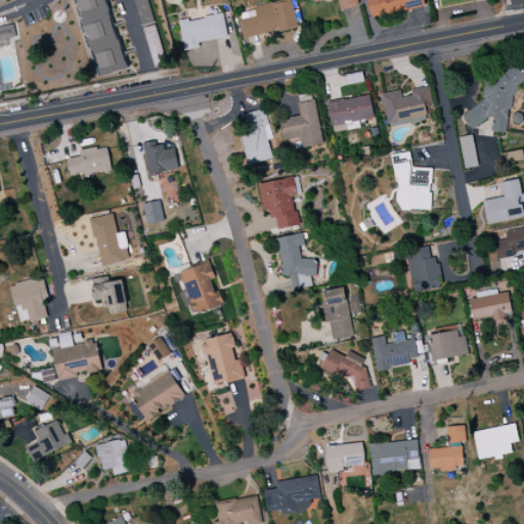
[(127,69),(104,0),(76,0),(99,77),(127,69)]
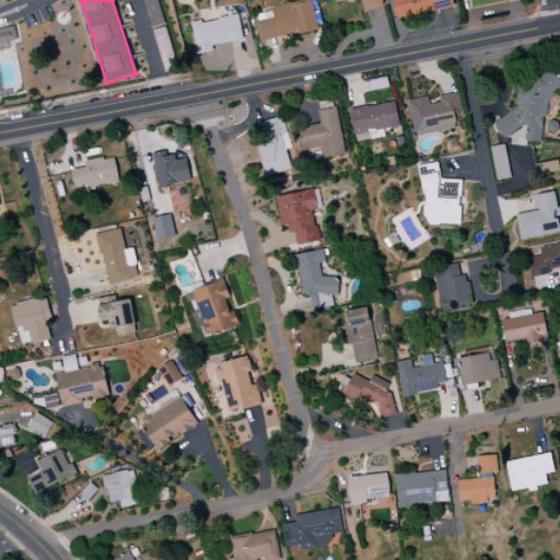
[(163,24),(156,0),(141,0),(149,27),(163,24)]
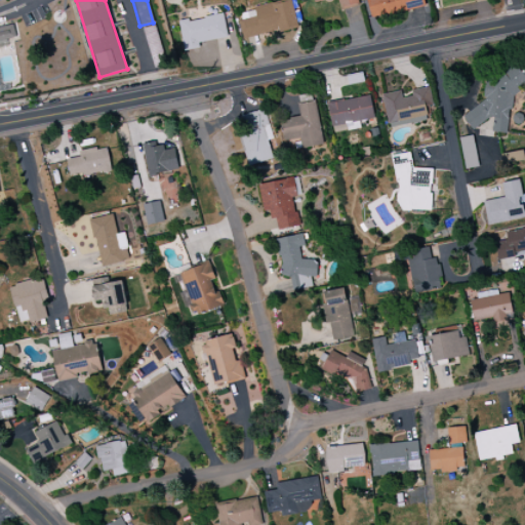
[(243,39),(296,28),(290,0),(288,0),(254,7),(256,17),(239,21),(243,39)]
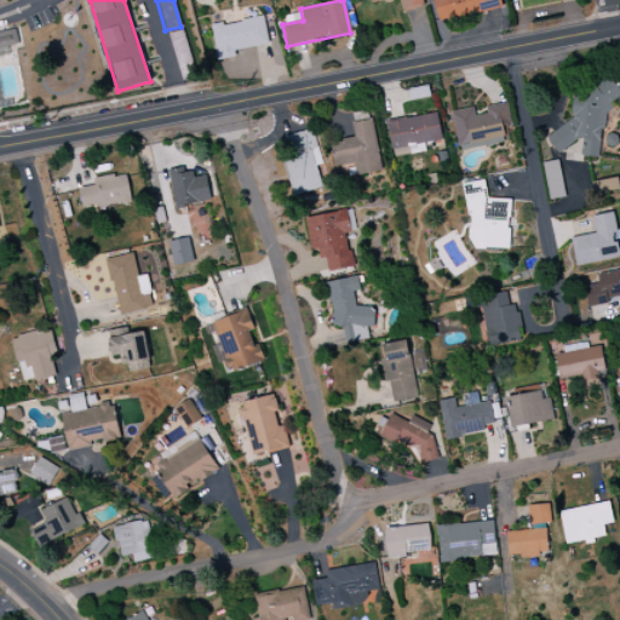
[(371,0),(372,4),(386,0),(399,0),(402,12),(424,6),(422,0),(371,0)]
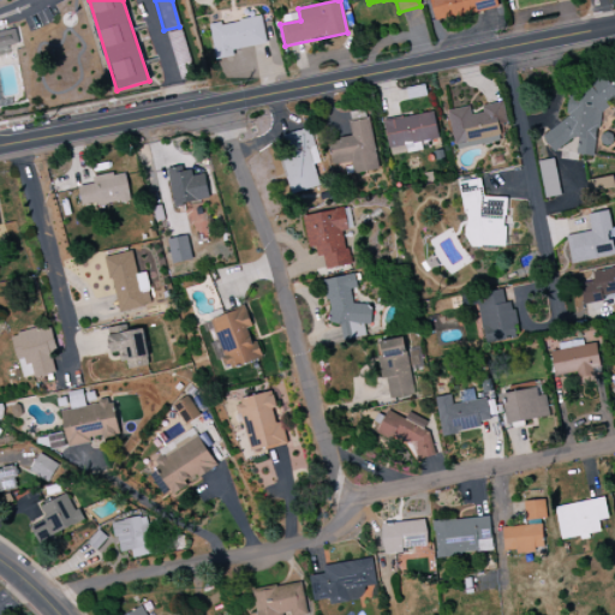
[(496,0),(430,0),(436,23),(499,7),(496,0)]
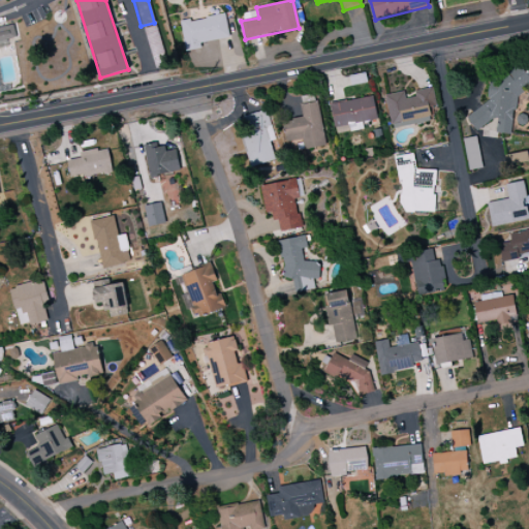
[(200,43),(229,37),(225,14),(181,23),(186,52),(201,49),(200,43)]
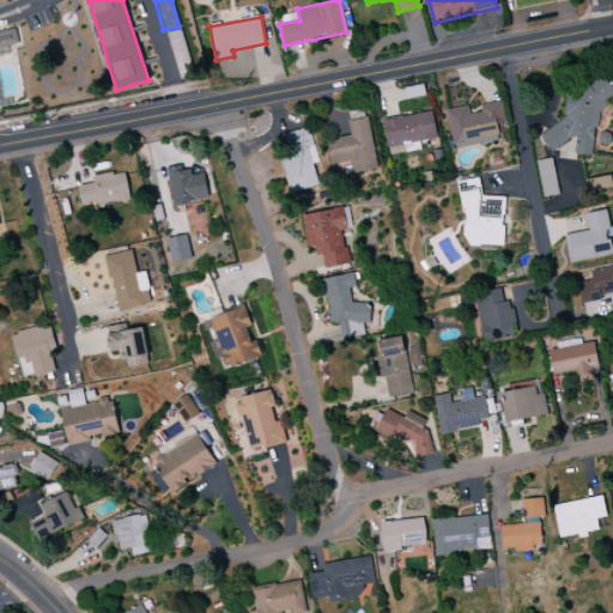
[(0,48),(20,43),(17,28),(0,31),(0,48)]
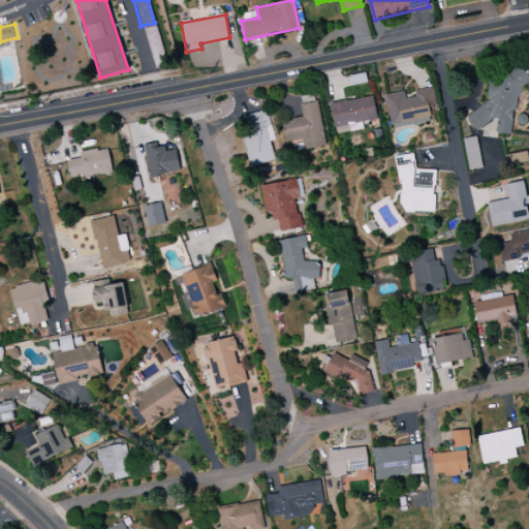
[(512,134),(517,92),(528,84),(528,74),(522,64),(504,74),(502,74),(489,83),(487,97),(490,101),(466,117),(475,131),(494,119),(497,120),(496,133),(512,134)]
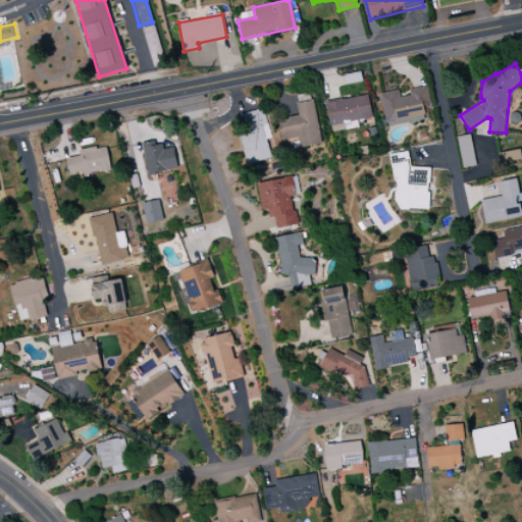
[(380,94),(387,127),(424,119),(422,107),(430,105),(426,88),(400,94),(399,90),(380,94)]
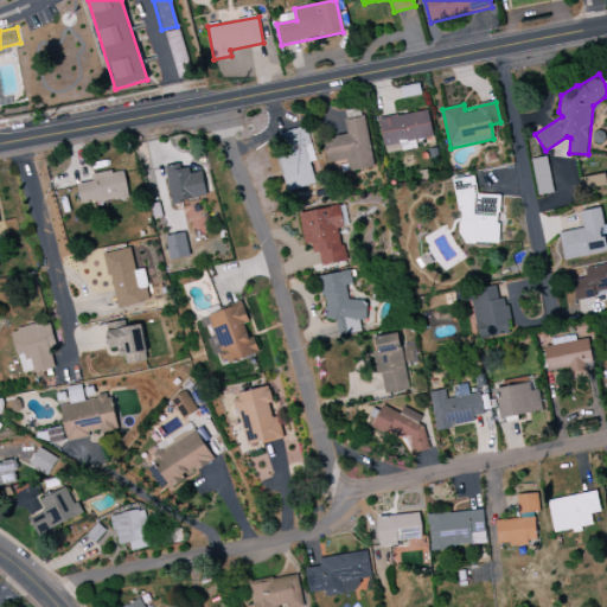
[(349,172),(371,168),(363,108),(343,110),(346,136),(324,139),(327,163),(346,160),(349,172)]
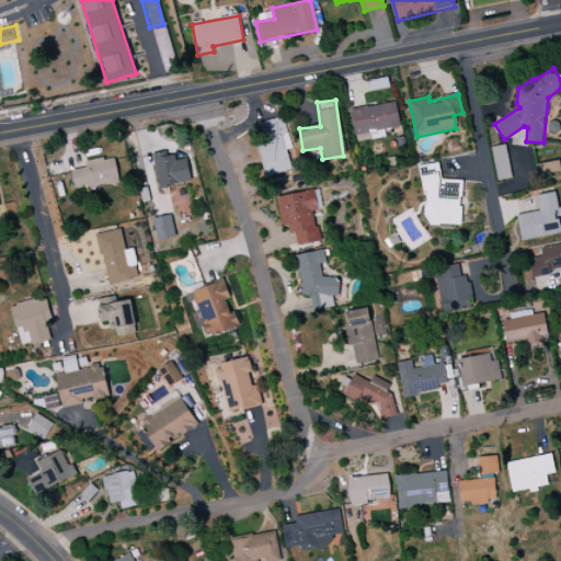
[(400,127),(396,103),(351,110),(355,135),(400,127)]
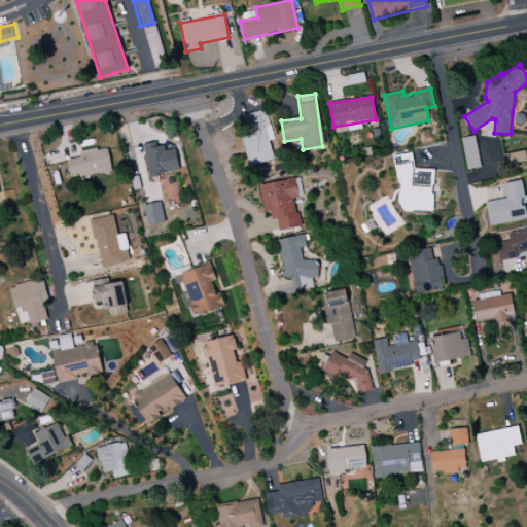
[(274,160),(268,141),(274,139),(266,110),(243,115),(249,136),(242,138),(250,167),(274,160)]
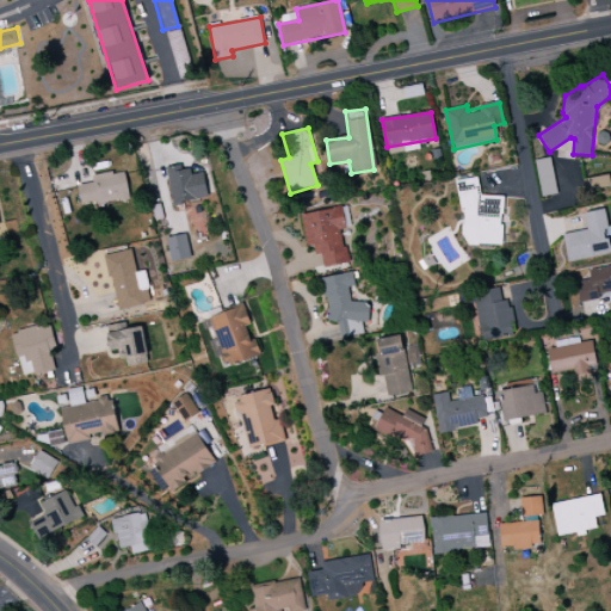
[(555,195),(551,159),(536,160),(539,197),(555,195)]
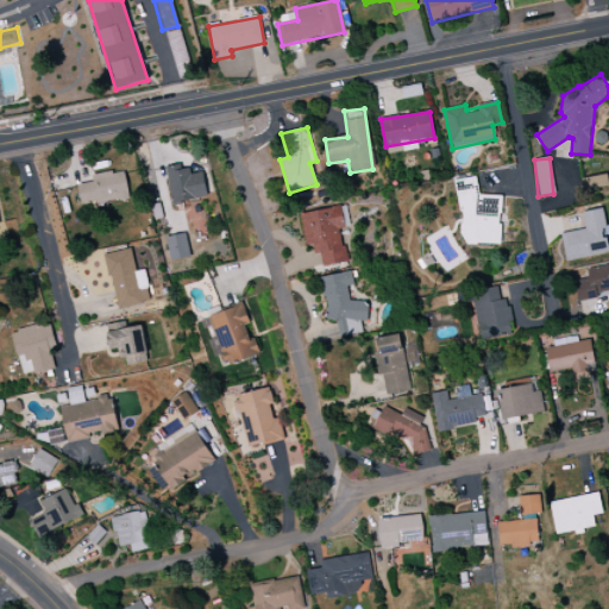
[(167,168),(171,203),(207,199),(203,173),(190,175),(189,165),(167,168)]
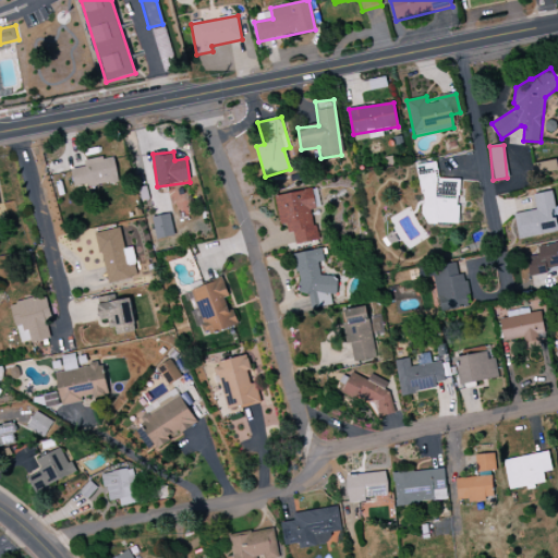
[(72,169),(75,190),(117,183),(112,157),(84,161),(85,167),(72,169)]
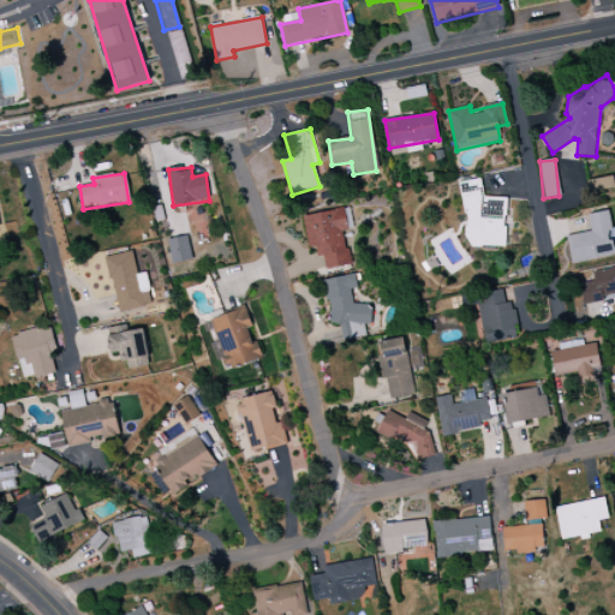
[(614,186),(613,175),(589,180),(591,191),(614,186)]
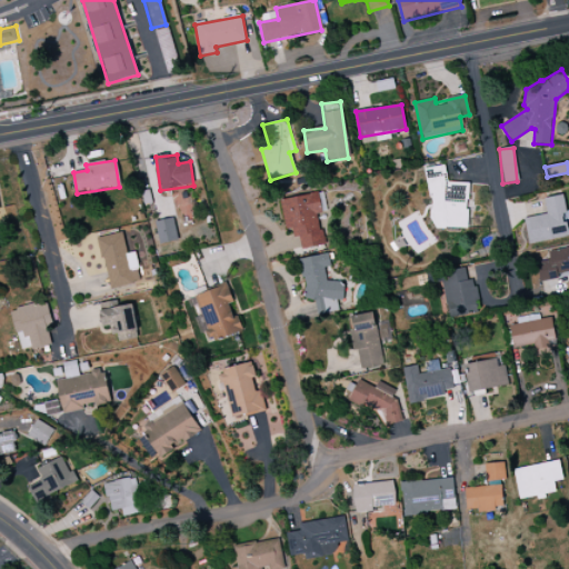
[(430,167),(429,228),(467,229),(468,183),(446,182),(447,168),(430,167)]
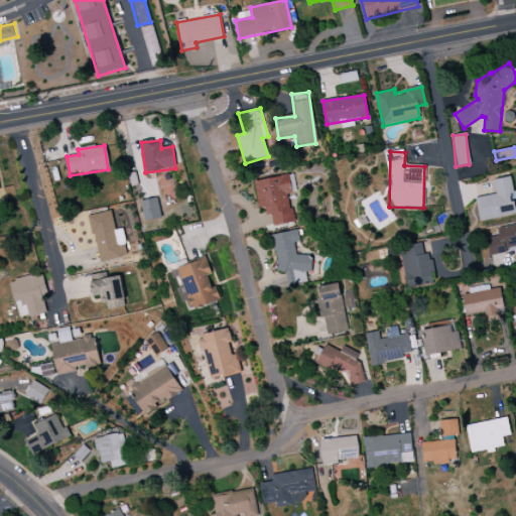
[(271,226),(295,222),(293,209),(289,210),(287,196),(291,195),(288,175),(254,181),(258,209),(268,207),(271,226)]
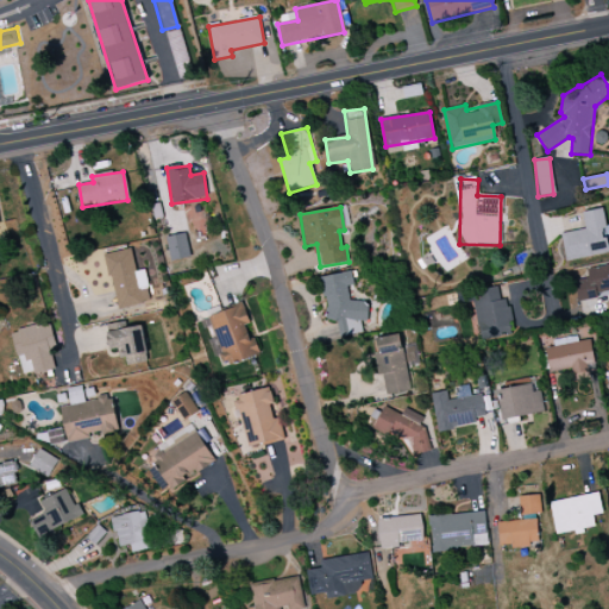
[(566,261),(608,252),(608,225),(606,226),(603,209),(583,213),(585,230),(560,234),(566,261)]
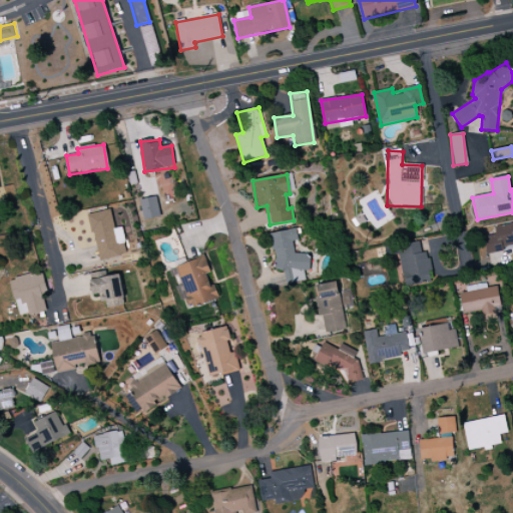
[(143,220),(160,217),(156,196),(140,199),(143,220)]
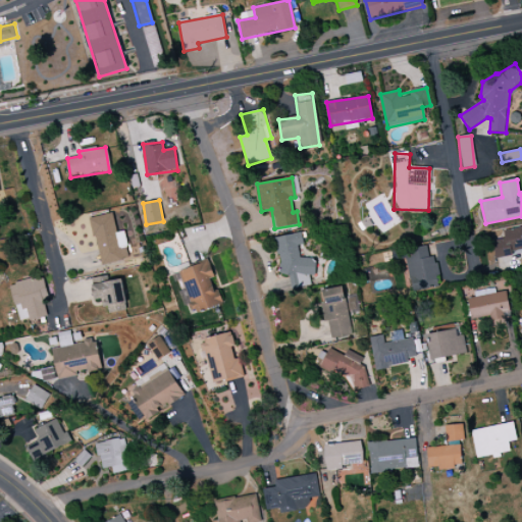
[(91,218),(100,265),(129,259),(124,231),(116,232),(112,213),(91,218)]
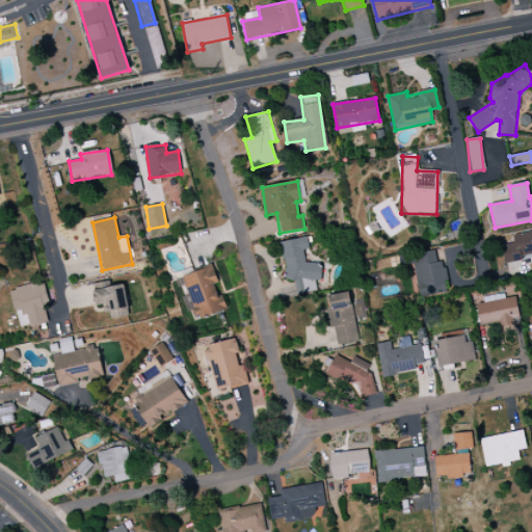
[(531,231),(512,236),(513,243),(501,246),(504,263),(531,257),(531,231)]
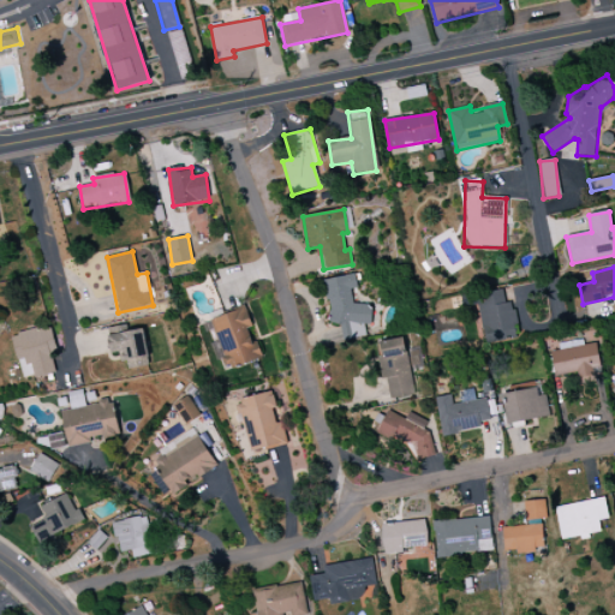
[(483,344),(518,340),(513,303),(505,304),(503,291),(477,294),(483,344)]
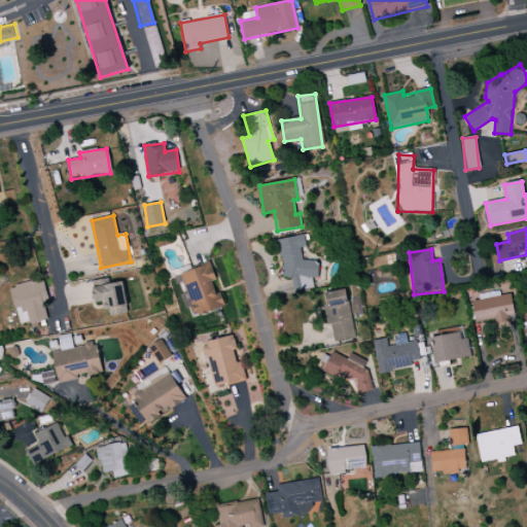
[(216,280),(210,264),(179,275),(195,317),(222,307),(213,281),(216,280)]
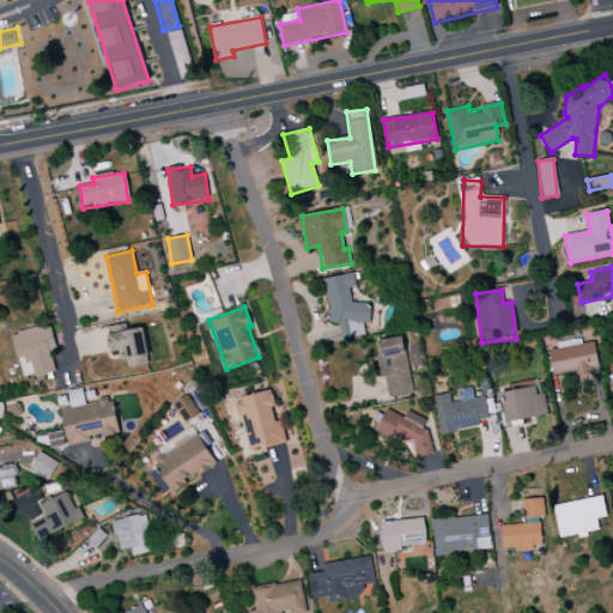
[(12,334),(23,378),(52,371),(41,327),(12,334)]
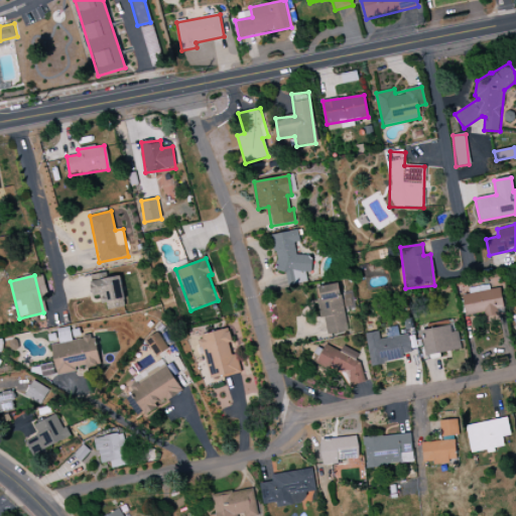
[(100,295),(101,304),(124,300),(119,276),(90,282),(93,297),(100,295)]
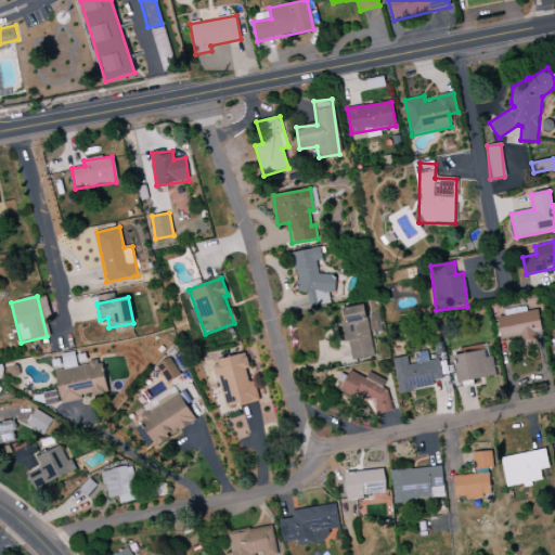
[(352,360),(374,357),(364,305),(338,310),(345,343),(349,341),(352,360)]
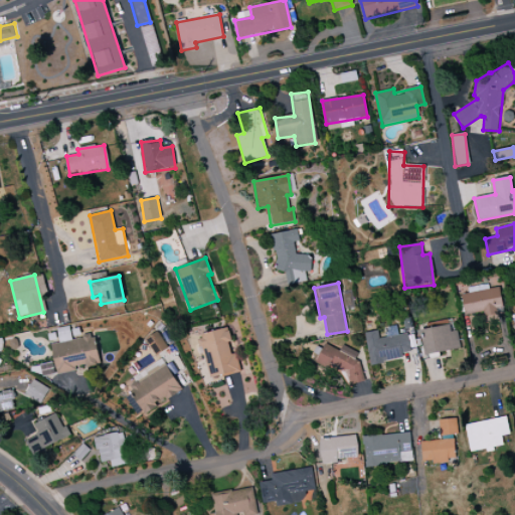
[(465,318),(497,313),(496,309),(503,308),(499,288),(461,294),(465,318)]
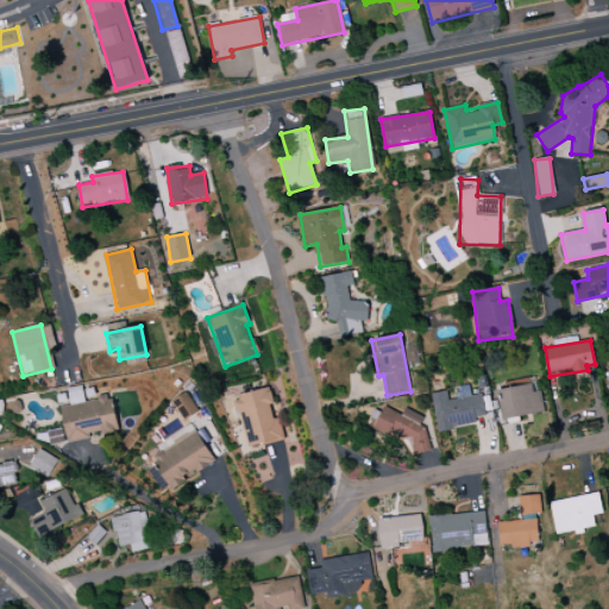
[(496,390),(501,420),(544,413),(540,391),(532,393),(531,384),(496,390)]
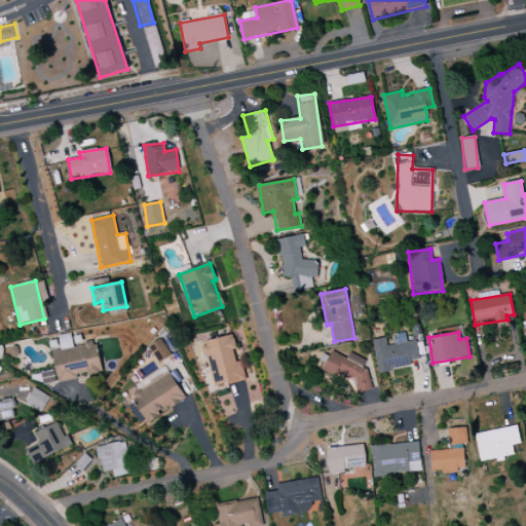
[(214,386),(245,379),(240,361),(235,363),(232,349),(235,349),(232,336),(203,343),(214,386)]
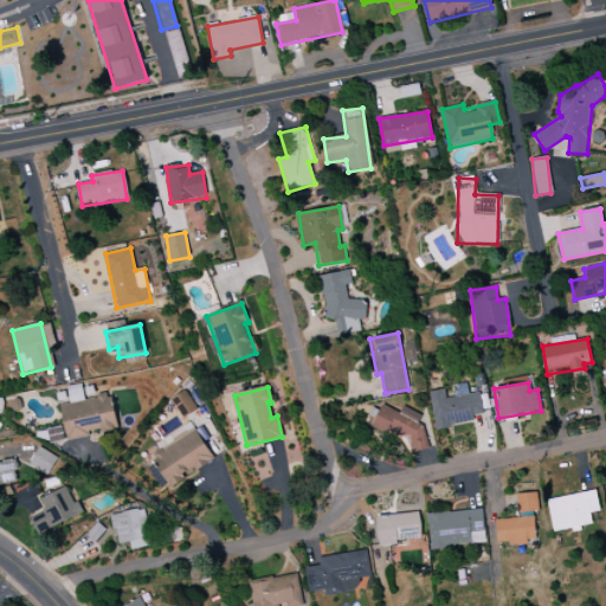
[(436,429),(484,419),(478,393),(446,399),(444,389),(429,392),(436,429)]
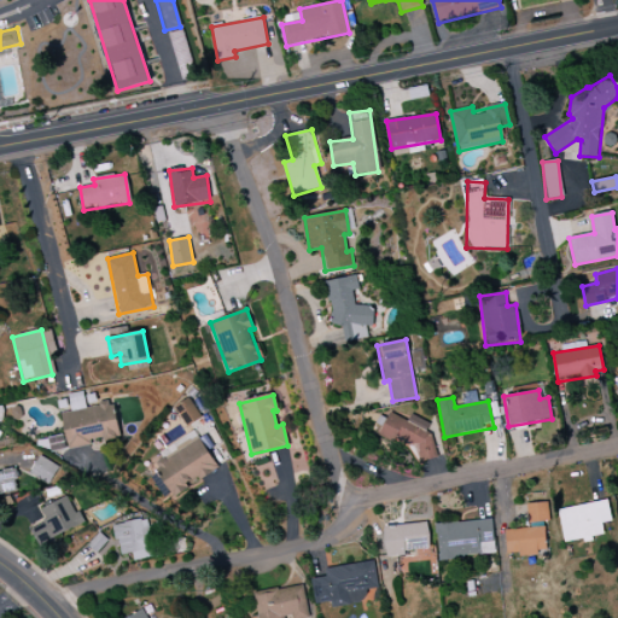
[(185,427),(200,419),(190,398),(174,407),(185,427)]
